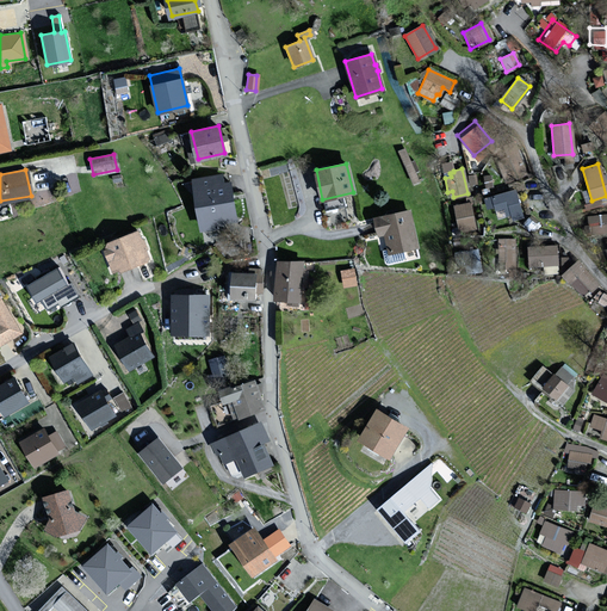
[(221,174),(193,179),(202,226),(236,220),(231,197),(229,184),(222,185),(221,180),(221,174)]
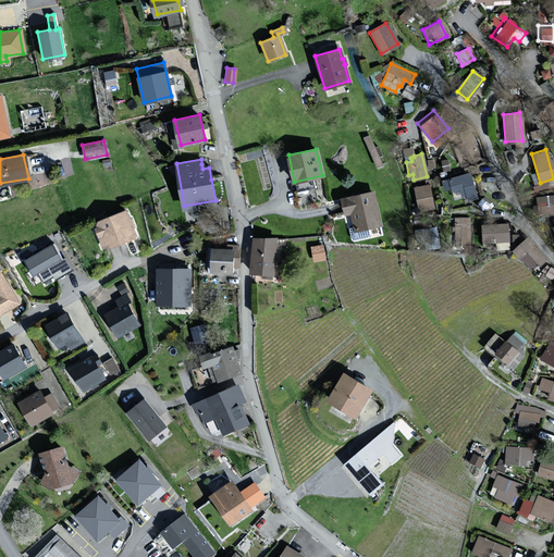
[(476,196),(468,173),(441,181),(443,187),(451,185),(454,197),(466,194),(467,199),(476,196)]
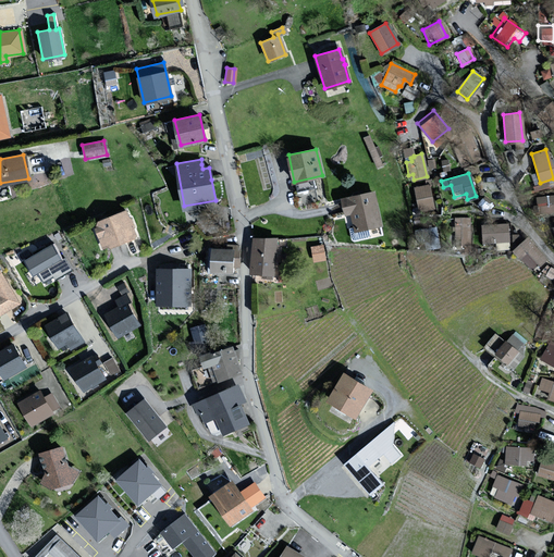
[(427,185),(414,187),(419,210),(431,207),(427,185)]
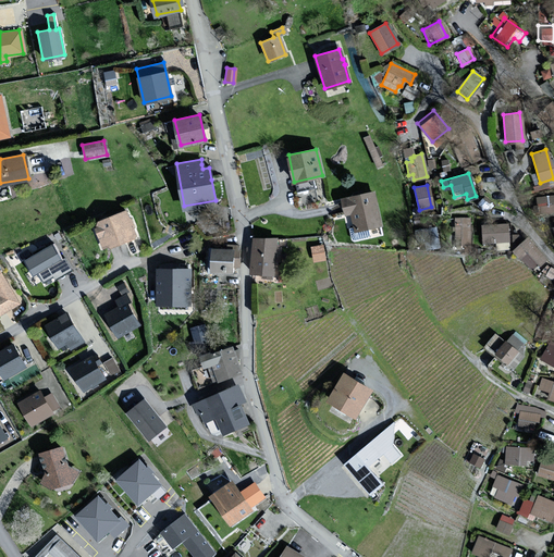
[(372,192),(342,198),(345,214),(351,212),(355,230),(380,224),(372,192)]
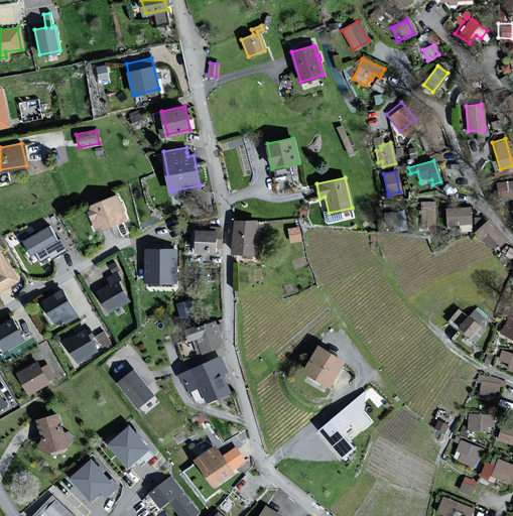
[(512,195),(512,180),(497,183),(498,191),(495,191),(496,198),(512,195)]
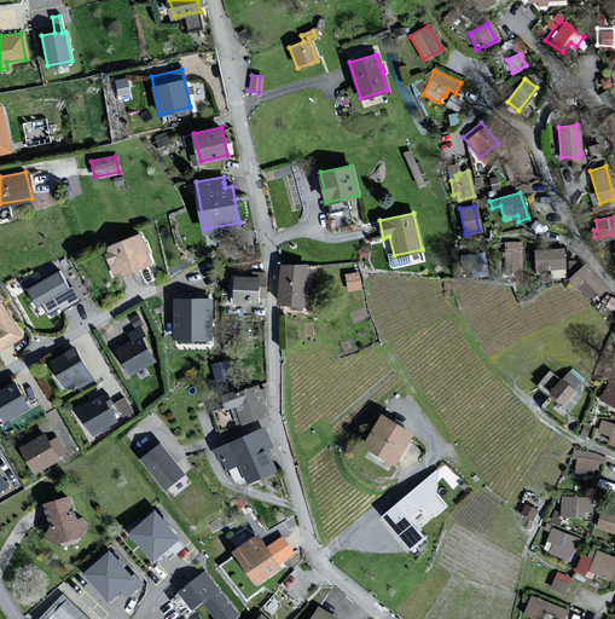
[(114,275),(148,262),(149,259),(139,235),(109,246),(106,253),(114,275)]
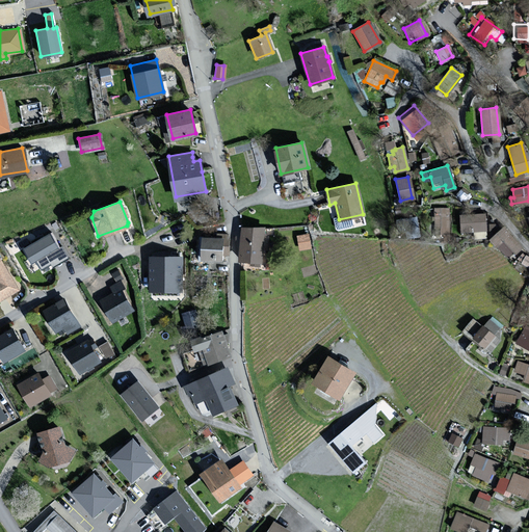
[(446,208),(434,209),(434,230),(447,230),(446,208)]
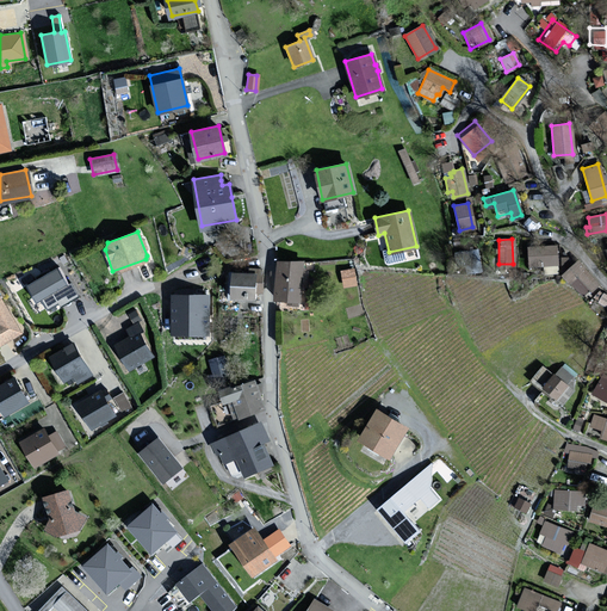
[(555,263),(553,247),(527,250),(528,265),(555,263)]
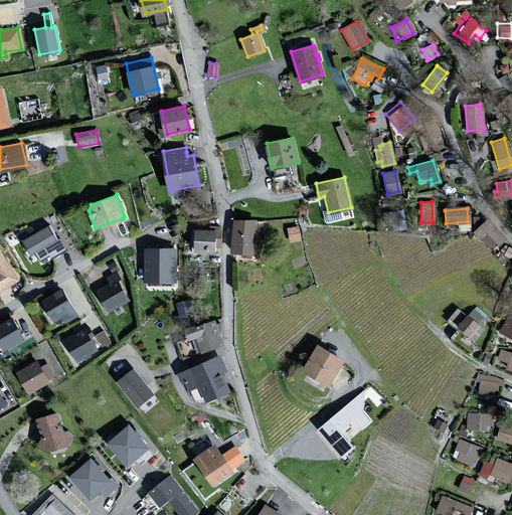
[(234,220),(231,251),(250,252),(253,221),(234,220)]
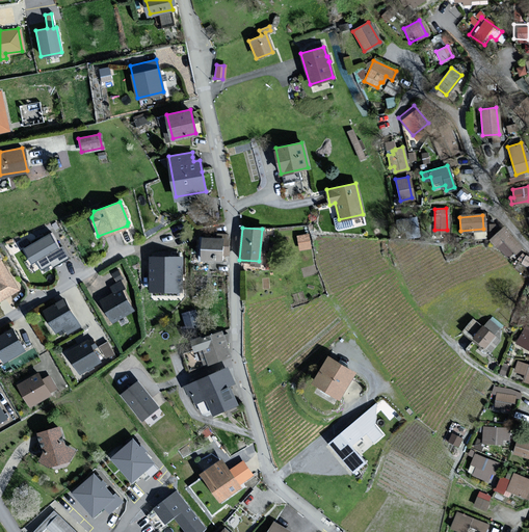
[(503,228),(490,239),(496,246),(497,245),(507,258),(519,246),(503,228)]
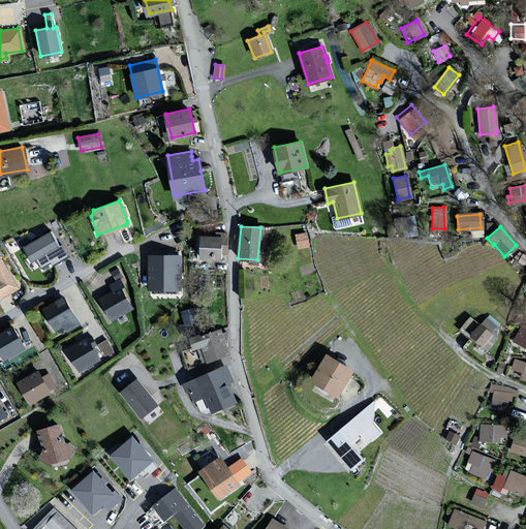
[(58,248),(49,232),(24,247),(31,259),(34,257),(39,267),(50,261),(51,263),(65,255),(60,247),(58,248)]
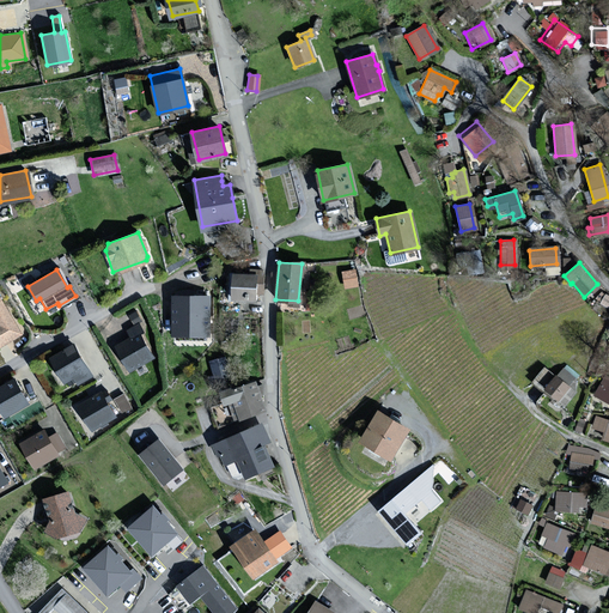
[(249,274),(236,274),(235,297),(255,298),(255,292),(260,292),(261,269),(249,269),(249,274)]
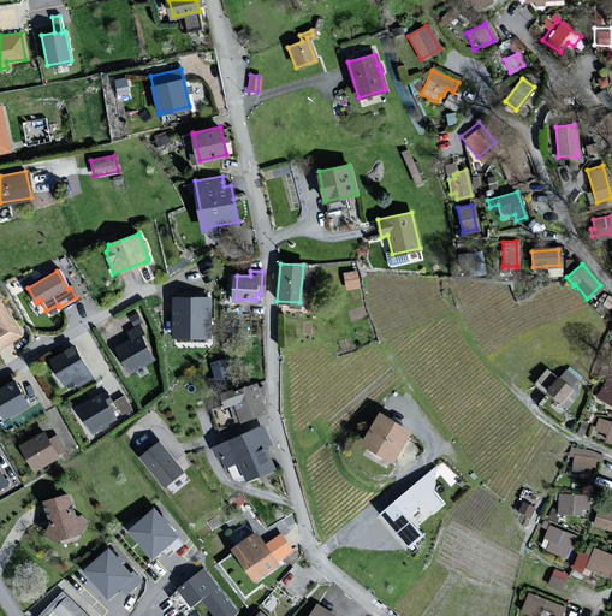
[(356,286),(354,271),(344,273),(346,288),(356,286)]
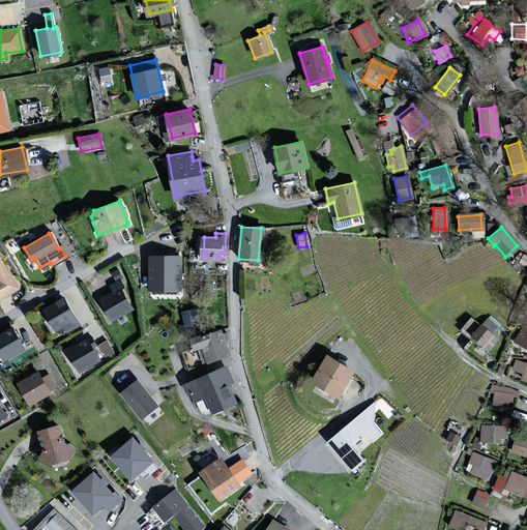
[(518,260),(526,263),(526,261),(526,254),(520,252),(518,260)]
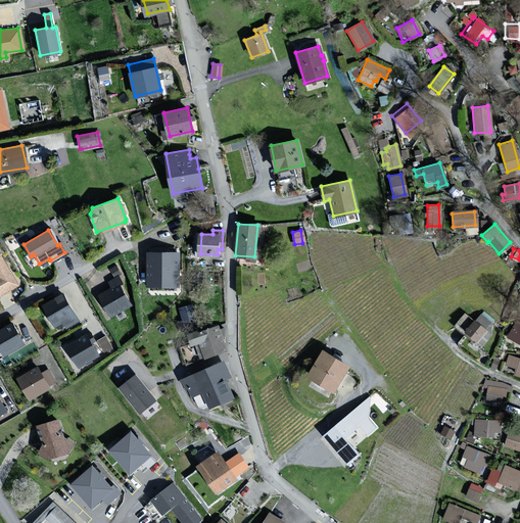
[(176,286),(177,253),(147,252),(146,285),(176,286)]
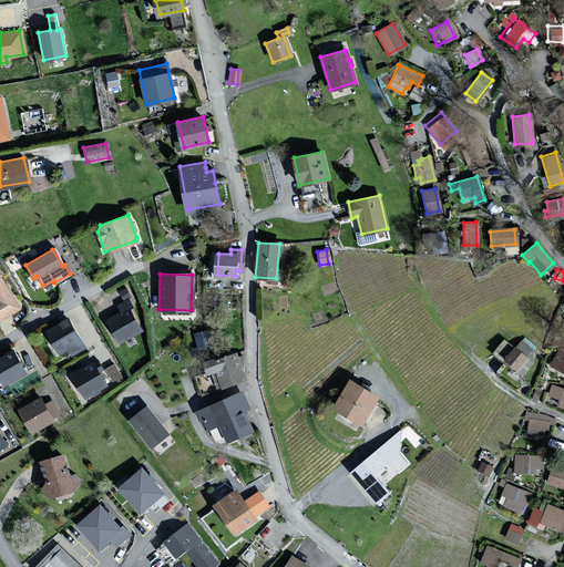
[(0,318),(17,309),(0,279),(0,318)]
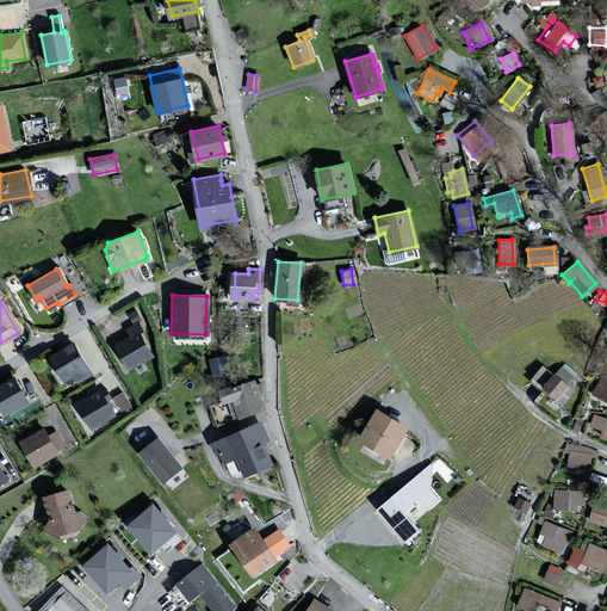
[(129,369),(152,356),(137,333),(142,331),(137,322),(127,328),(130,335),(115,345),(129,369)]
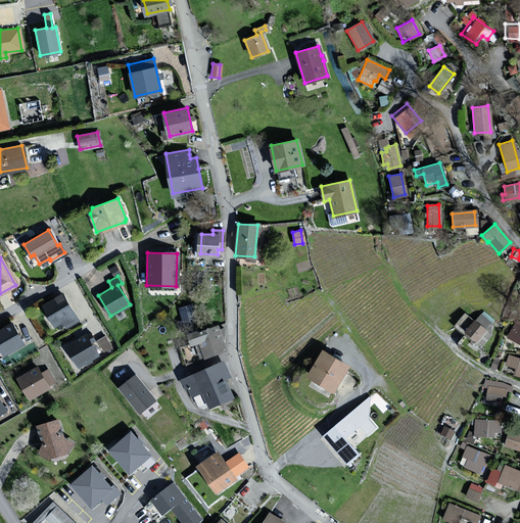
[(61,294),(42,305),(54,325),(55,324),(57,328),(62,325),(64,328),(77,321),(61,294)]
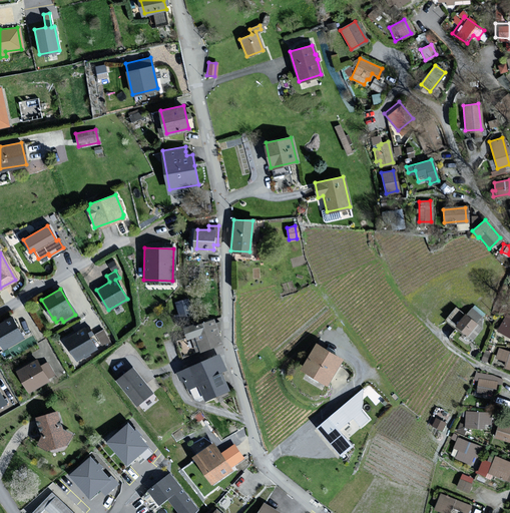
[(465,315),(456,326),(466,334),(475,323),(465,315)]
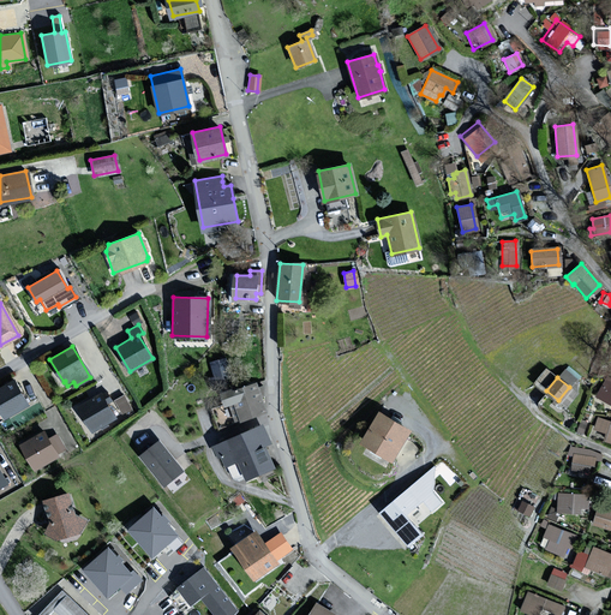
[(610,381),(605,378),(595,396),(610,404),(610,381)]
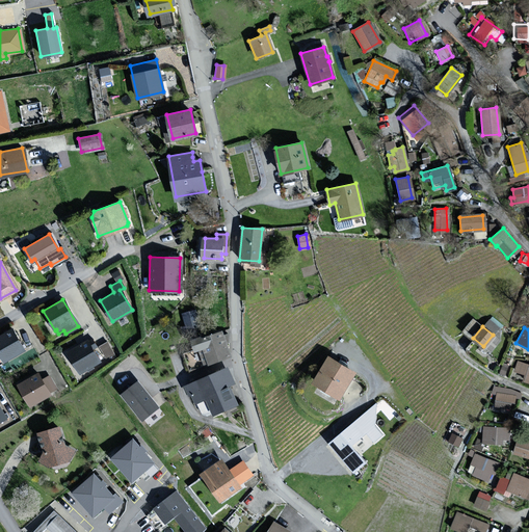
[(23,349),(11,329),(7,331),(0,335),(0,354),(3,361),(23,349)]
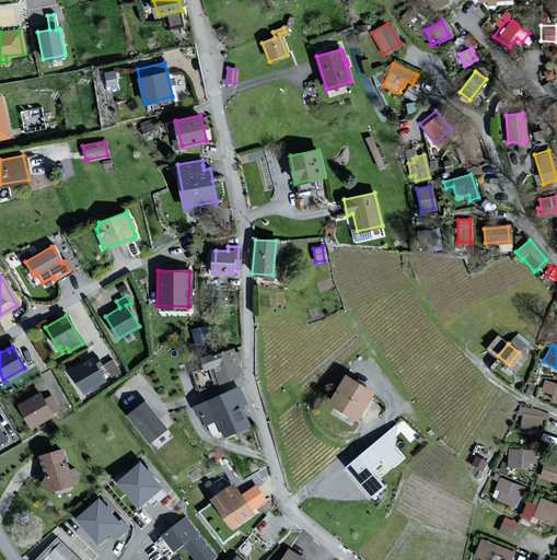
[(220,381),(241,374),(232,350),(215,357),(213,353),(204,357),(207,366),(213,364),(220,381)]
